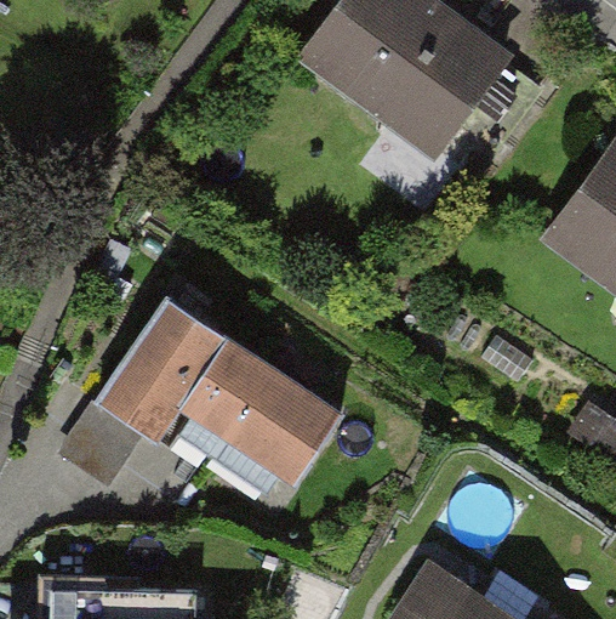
[(503,58),(422,0),(341,0),(304,50),(393,114),(403,101),(446,132),(455,121),(494,151),(537,91),(500,64),(503,58)]
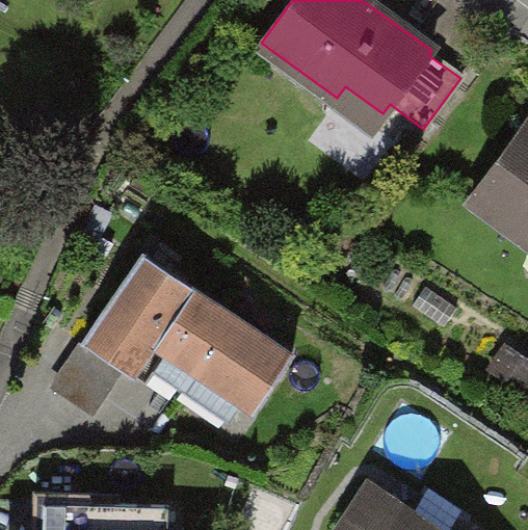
[(527,123),(525,121),(469,199),(527,240),(527,123)]
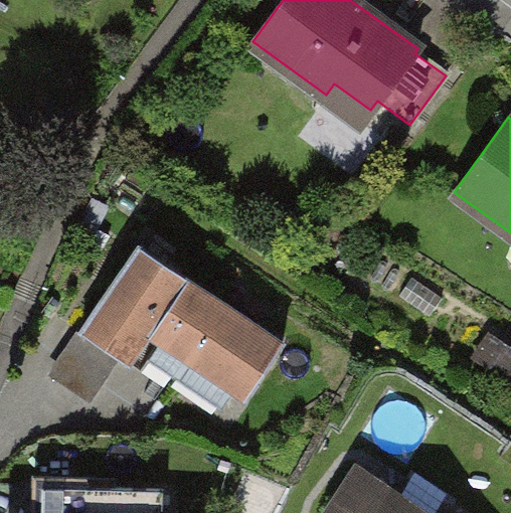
[(186,280),(137,245),(77,331),(127,364),(148,334),(186,280)]
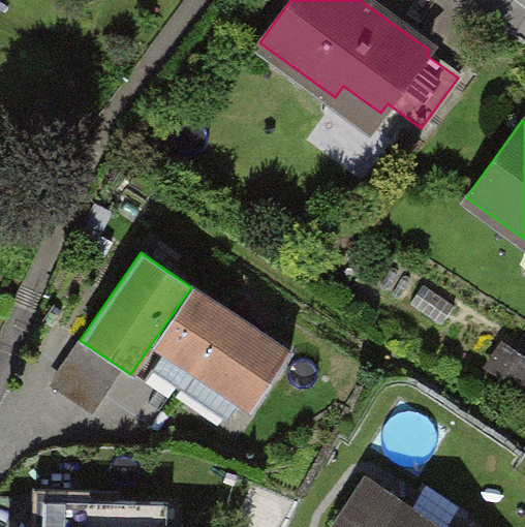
[(288,352),(191,287),(152,343),(250,409),(288,352)]
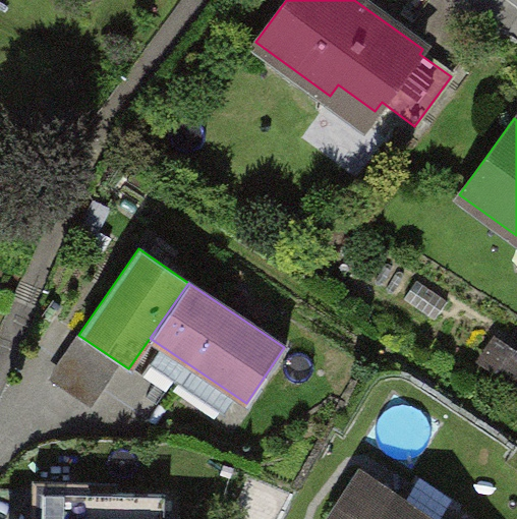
[(73,338),(49,371),(94,403),(117,368),(73,338)]
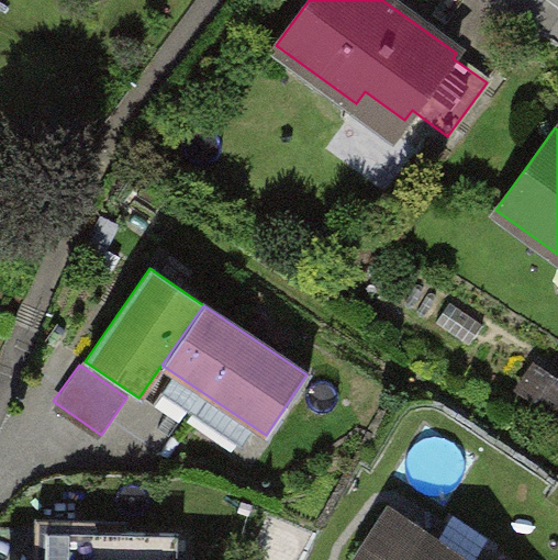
[(26,518),(25,559),(174,559),(175,533),(93,530),(93,519),(26,518)]
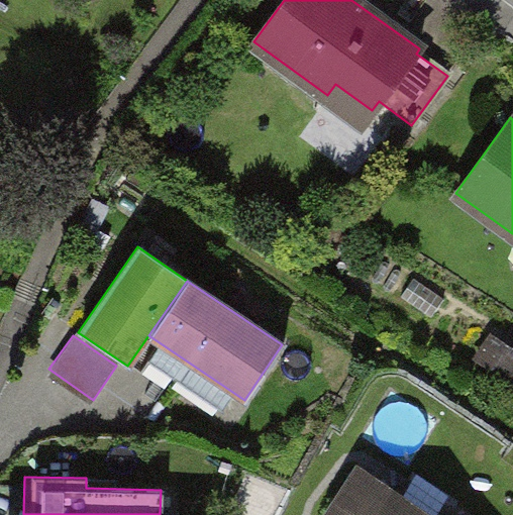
[(416,514),(372,486),(352,514),(416,514)]
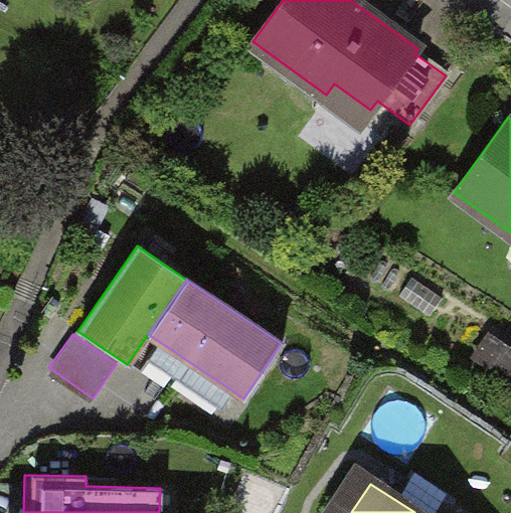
All buildings are outlined.
